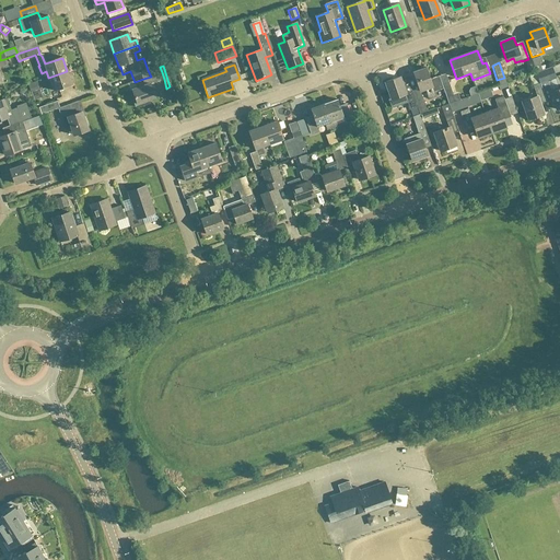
[(162,72),(160,67),(148,70),(151,77),(162,72)]
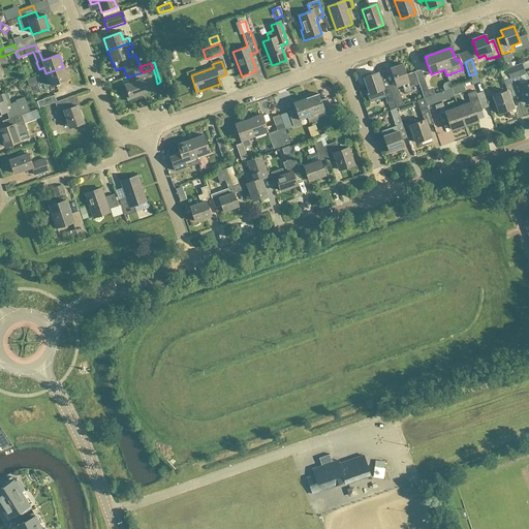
[(413,73),(406,75),(402,65),(390,69),(396,85),(389,88),(392,94),(394,101),(397,107),(397,109),(404,106),(397,87),(402,86),(405,94),(411,92),(410,87),(417,85),(421,93),(423,99),(424,98),(416,79),(416,80),(413,73)]
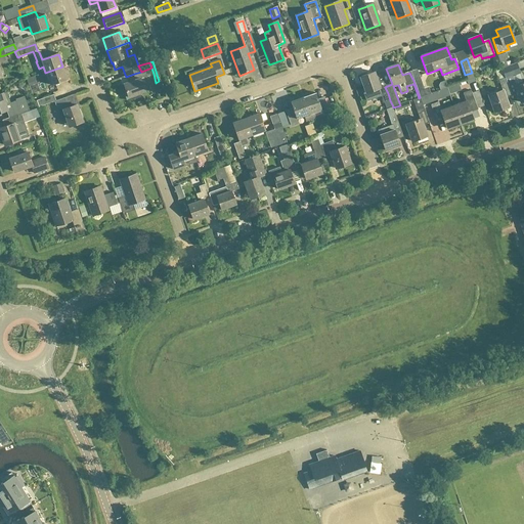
[(516,64),(501,70),(505,79),(512,97),(517,95),(521,103),(523,101),(523,84),(515,87),(511,78),(520,75),(516,64)]
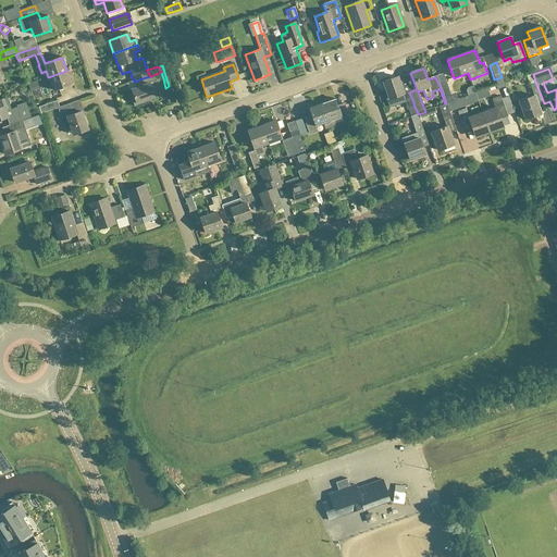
[(66,71),(48,77),(53,91),(71,85),(66,71)]
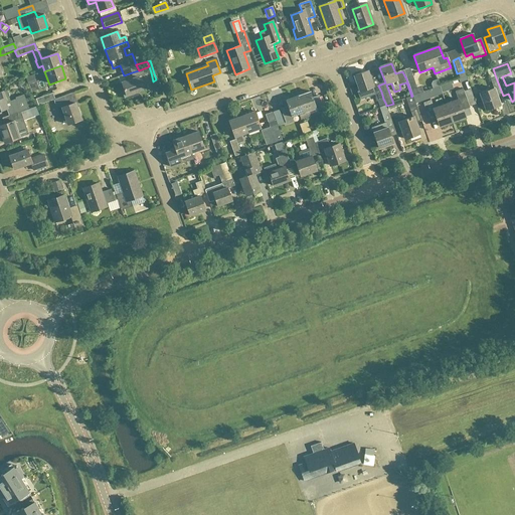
[(139,70),(132,72),(134,78),(122,83),(125,93),(123,94),(122,94),(124,100),(126,100),(137,97),(137,96),(137,93),(142,91),(138,77),(151,72),(149,66),(139,70)]
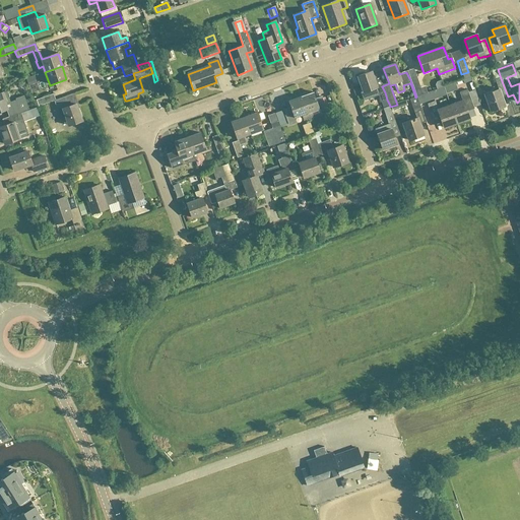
[(25,79),(22,69),(15,72),(18,81),(25,79)]
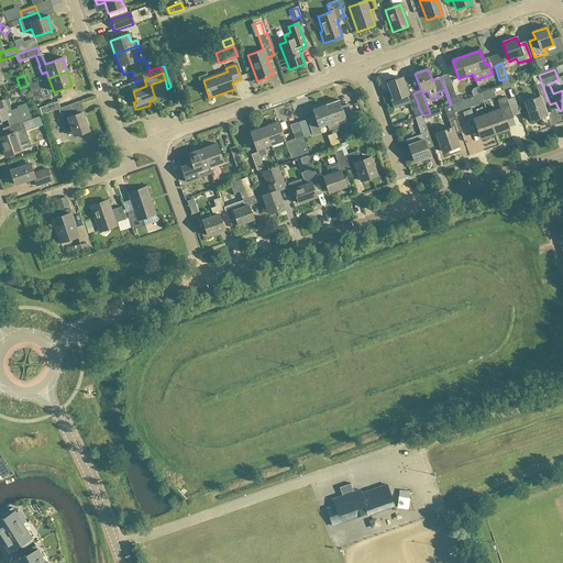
[(534,88),(536,87),(539,98),(523,103),(530,121),(547,116),(543,107),(550,105),(542,85),(539,75),(531,77),(534,88)]
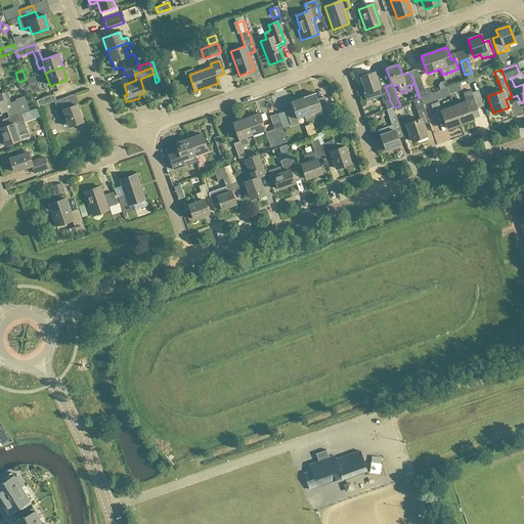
[(388,93),(385,87),(381,75),(376,77),(374,73),(360,78),(365,93),(362,94),(363,94),(364,94),(366,101),(382,96),(384,102),(390,100),(388,93)]
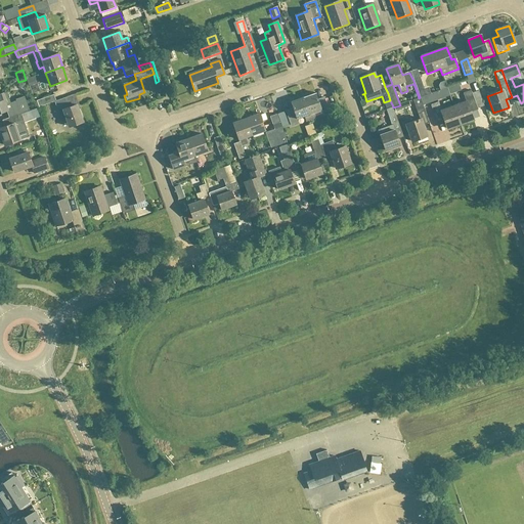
[(419,76),(412,78),(420,97),(429,94),(427,88),(424,89),(419,76)]
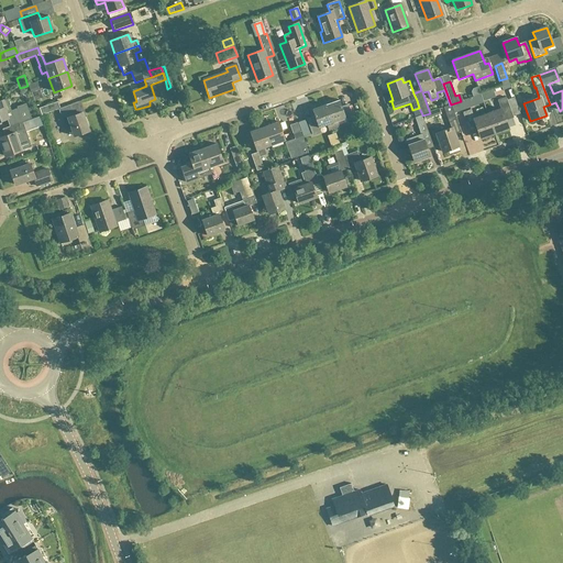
[(503,116),(510,112),(506,98),(497,101),(500,110),(487,114),(494,134),(508,129),(503,116)]
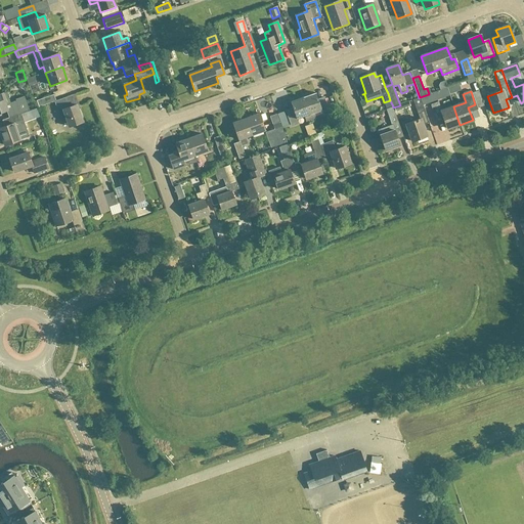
[(5,93),(3,94),(0,95),(0,113),(6,111),(8,119),(20,115),(29,112),(24,97),(14,100),(15,101),(9,103),(5,93)]
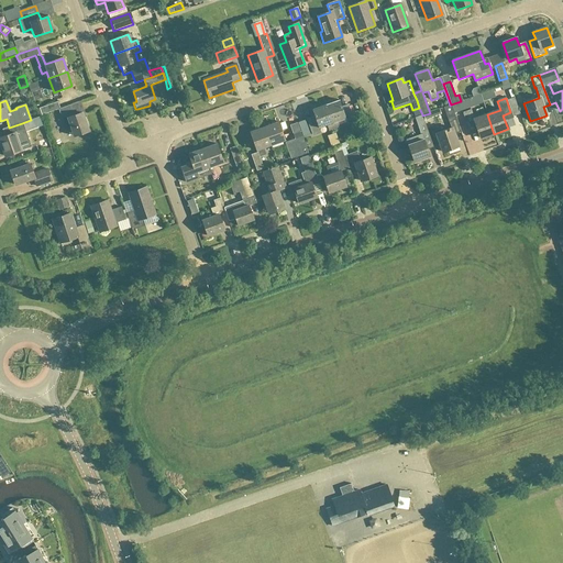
[(348,106),(341,108),(339,101),(326,106),(334,131),(339,129),(337,122),(345,119),(346,124),(353,122),(348,106)]
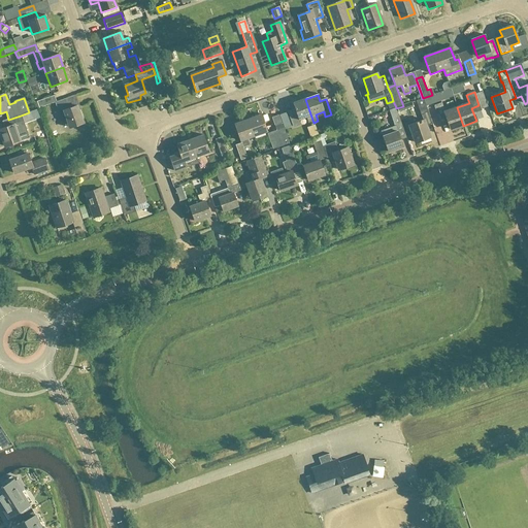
[(67,99),(56,103),(55,103),(62,124),(67,123),(69,129),(83,124),(78,111),(80,110),(74,96),(67,98),(67,99)]
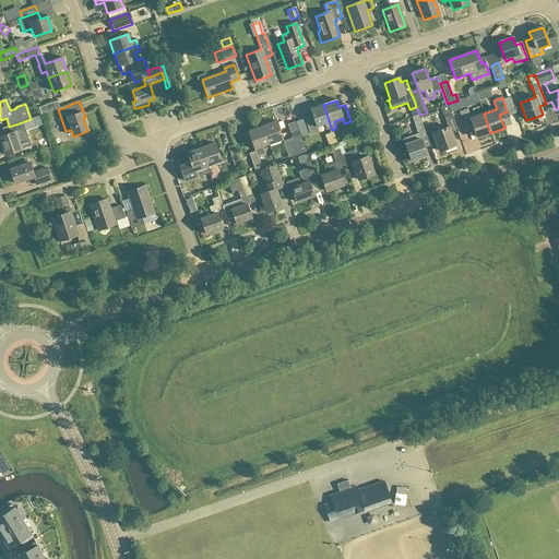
[(58,109),(59,109),(57,103),(38,108),(42,115),(58,109)]
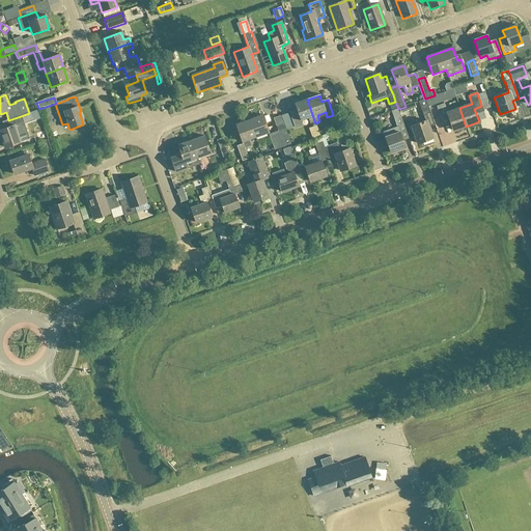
[(295,104),(297,111),(290,113),(296,129),(302,127),(301,121),(306,119),(310,126),(315,123),(307,100),(295,104)]
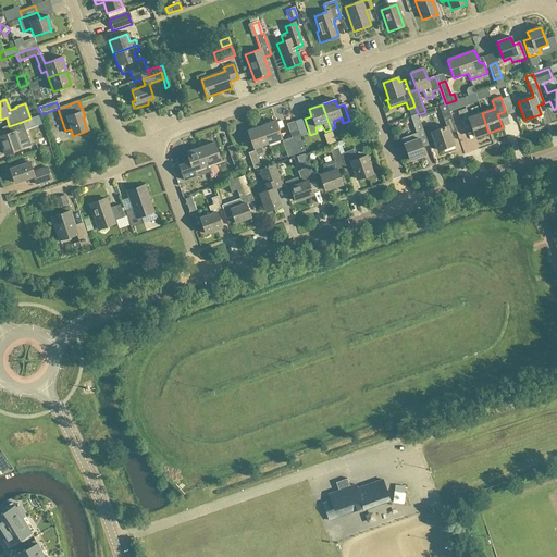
[(443,122),(450,120),(446,104),(438,107),(443,122)]
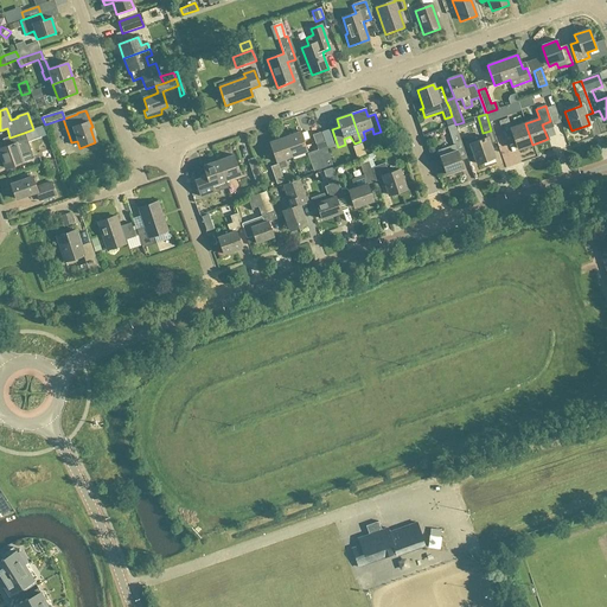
[(452,116),(445,119),(447,127),(455,123),(452,116)]
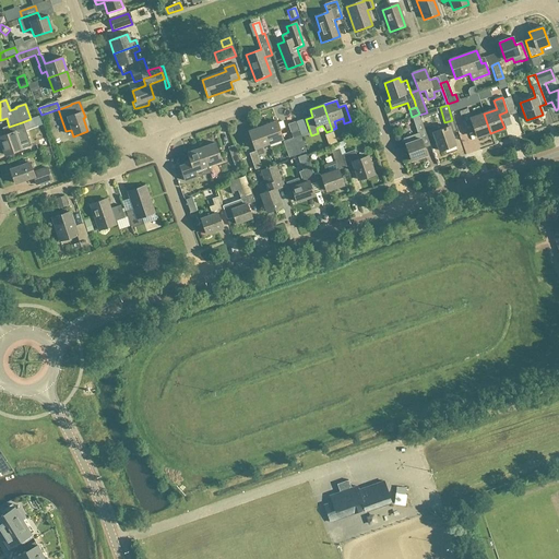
[(490,133),(484,114),(471,118),(467,109),(459,113),(464,127),(472,125),(477,138),(490,133)]
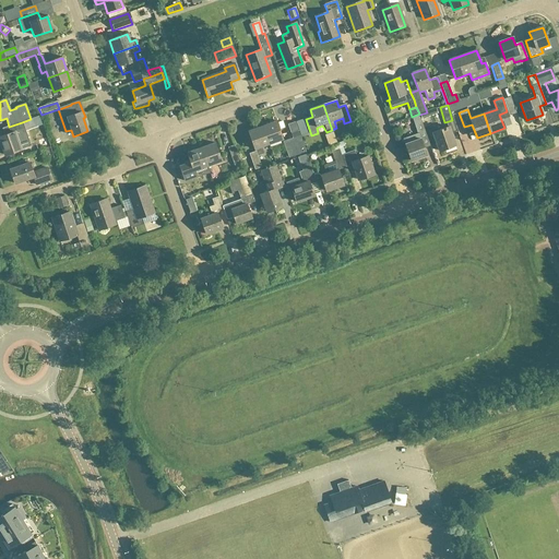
[(436,110),(419,116),(420,120),(437,115),(436,110)]
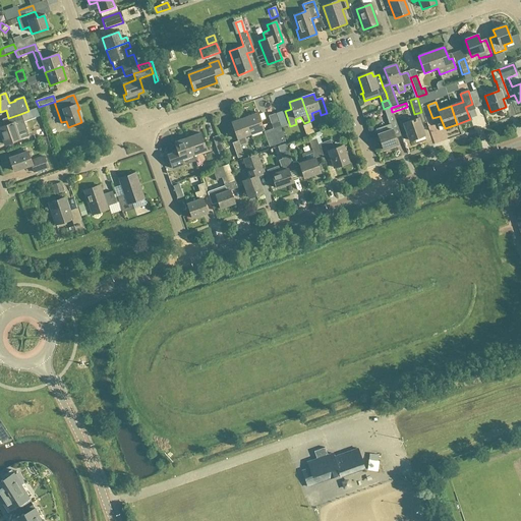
[(383,110),(389,125),(374,130),(377,135),(378,135),(384,151),(398,146),(392,129),(391,126),(396,124),(390,107),(383,110)]
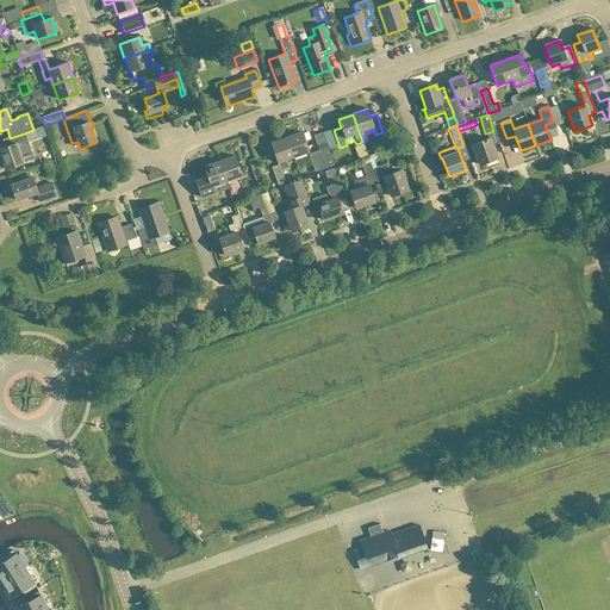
[(41,128),(32,131),(36,141),(44,137),(41,128)]
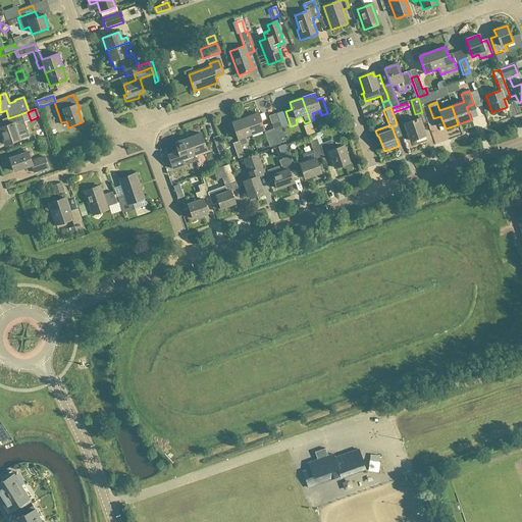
[(258,113),(245,118),(251,136),(264,131),(258,113)]
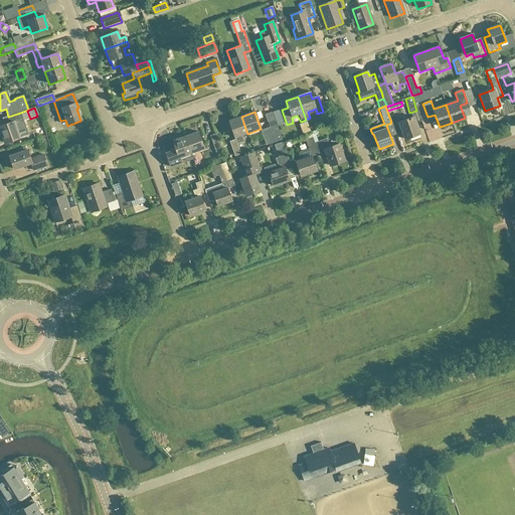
[(20,113),(8,117),(6,118),(8,124),(0,126),(0,132),(4,144),(19,138),(16,131),(25,127),(20,113)]
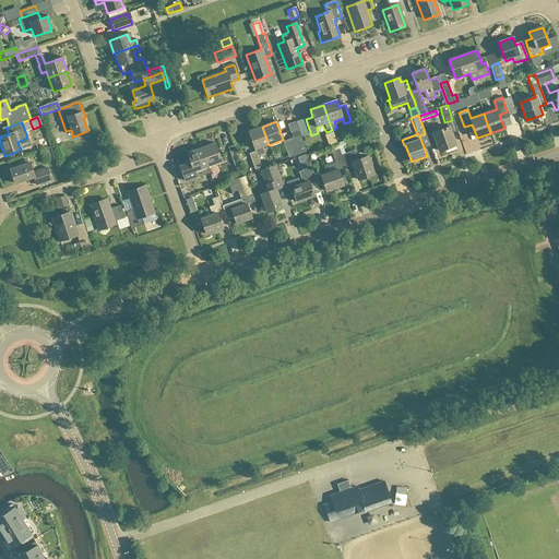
[(292,133),(297,131),(295,122),(288,125),(292,133)]
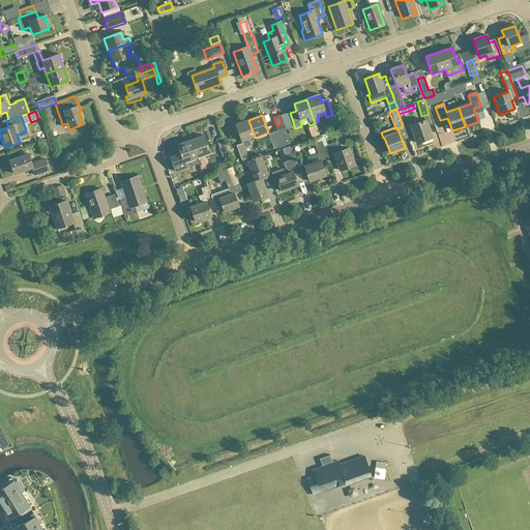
[(337,119),(341,128),(346,126),(343,117),(337,119)]
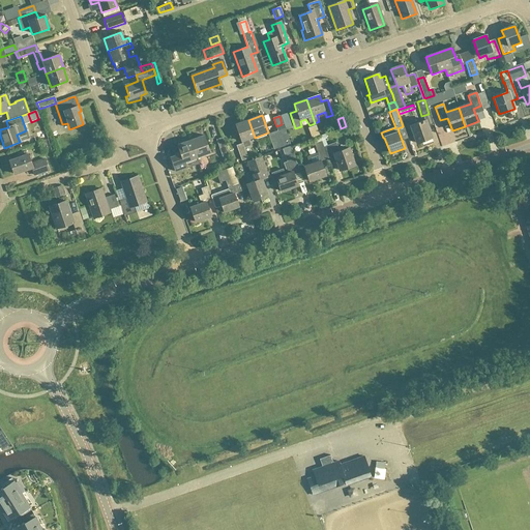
[(255,138),(248,120),(235,124),(241,142),(241,144),(236,146),(241,162),(247,159),(243,149),(249,147),(247,140),(255,138)]
